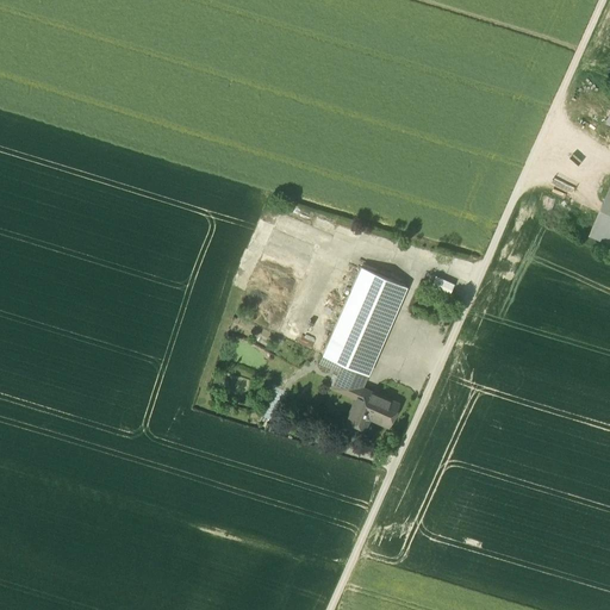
[(609,179),(590,228),(609,235),(609,179)]
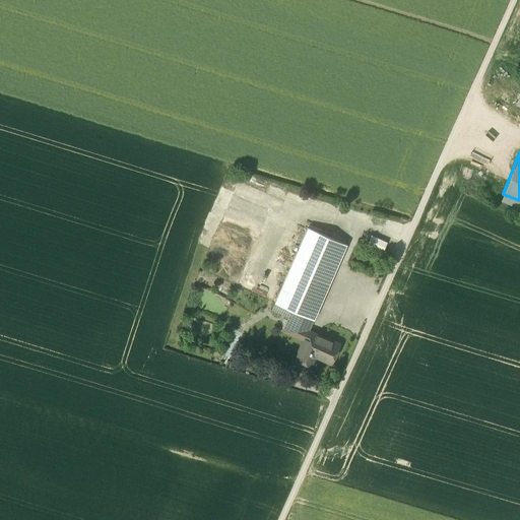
[(293,265),(275,303),(293,310),(313,319),(345,244),(309,228),(293,265)]
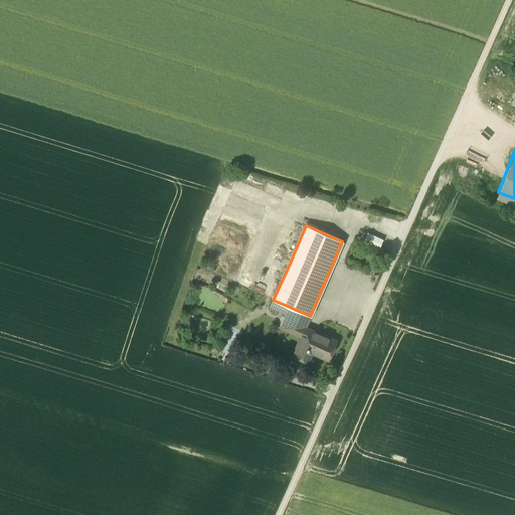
[(365,240),(380,248),(385,239),(369,231),(365,240)]
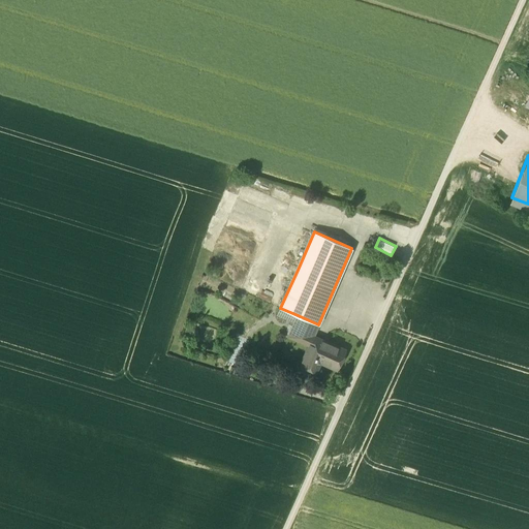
[(318,324),(298,315),(288,336),(309,345),(313,336),(318,324)]
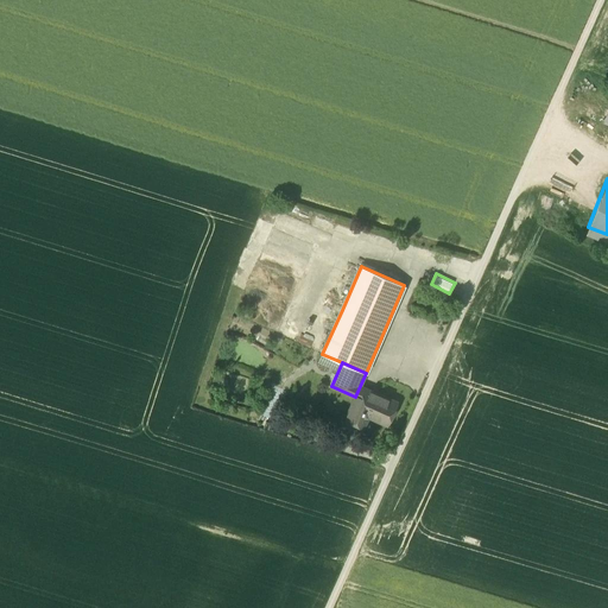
[(397,403),(360,386),(355,397),(346,419),(362,426),(367,417),(386,425),(397,403)]
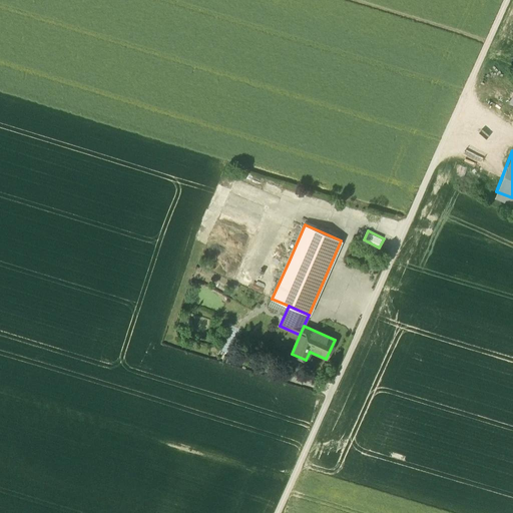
All buildings are outlined.
